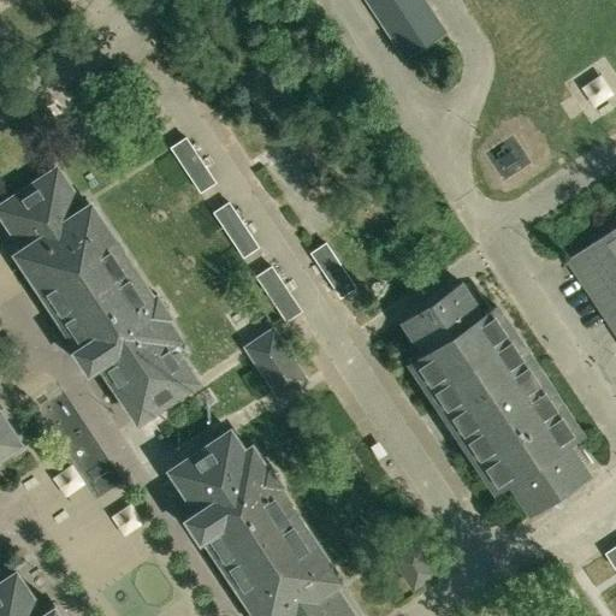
[(366,0),(406,59),(446,33),(425,0),(366,0)]
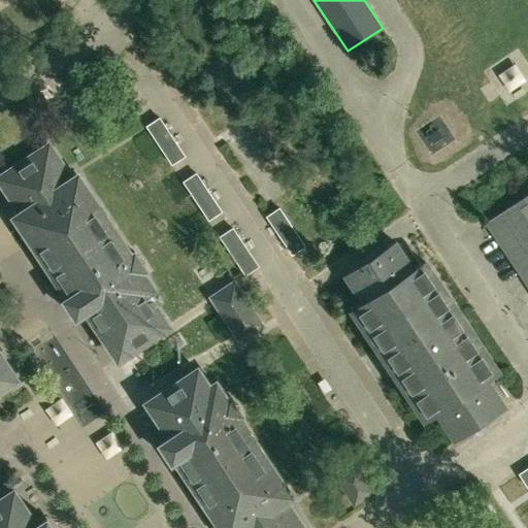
[(174,329),(155,296),(160,293),(149,273),(151,273),(135,250),(133,252),(75,168),(71,171),(52,141),(0,175),(0,187),(18,215),(11,218),(62,298),(61,300),(75,322),(85,316),(118,366),(174,329)]
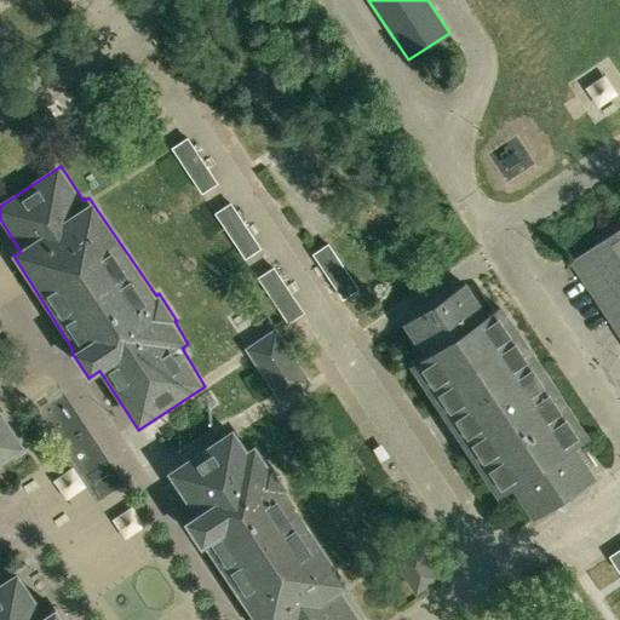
[(619,233),(573,265),(619,337),(619,233)]
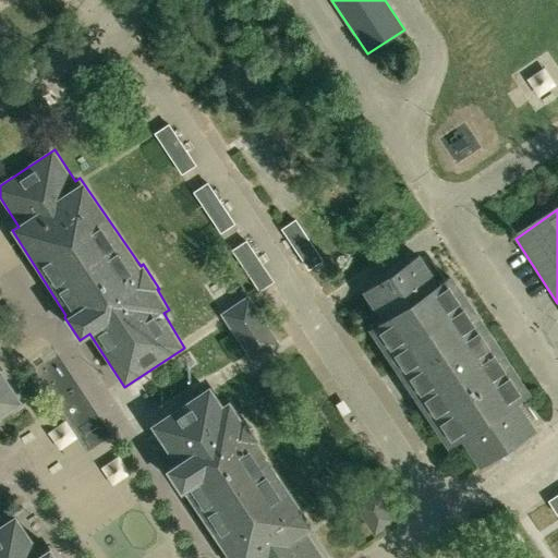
[(482,464),(533,429),(514,401),(526,392),(450,278),(438,287),(419,257),(367,292),(386,320),(374,329),(450,444),(462,436),(482,464)]
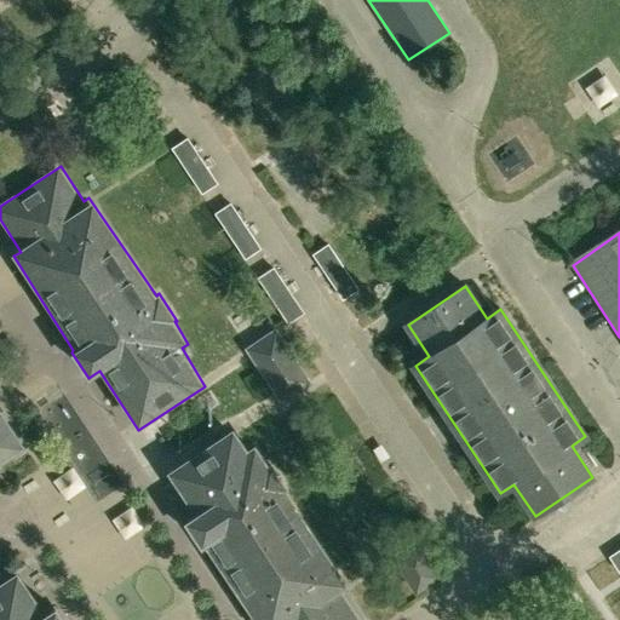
[(279,328),(246,349),(282,406),(314,385),(279,328)]
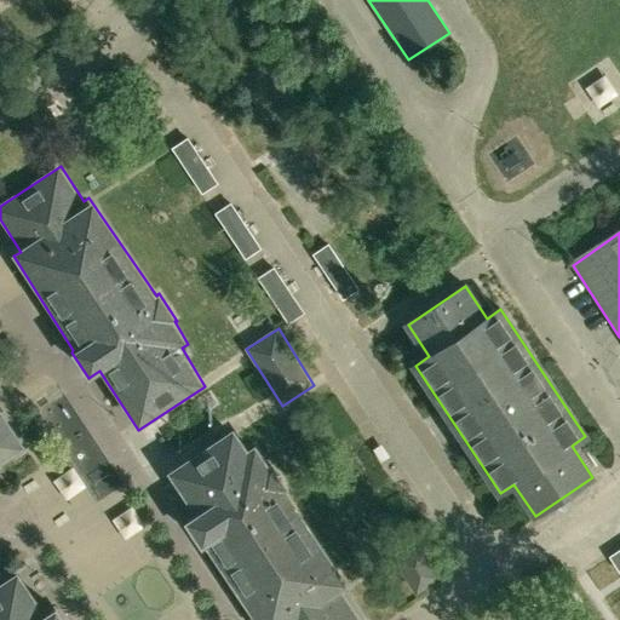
[(0,468),(27,452),(1,412),(0,413),(0,468)]
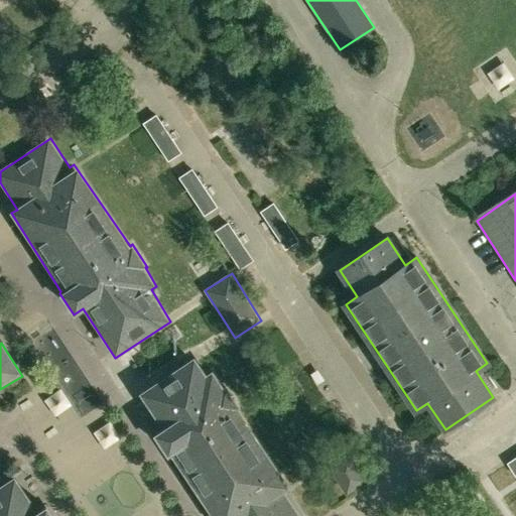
[(299,515),(285,492),(291,489),(226,385),(224,387),(214,370),(207,374),(196,357),(139,394),(162,429),(153,434),(167,456),(170,455),(211,515),(299,515)]
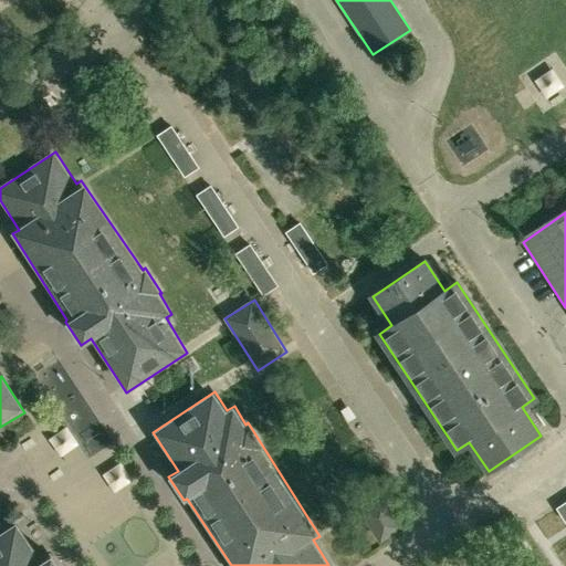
[(75,427),(55,440),(70,460),(88,447),(75,427)]
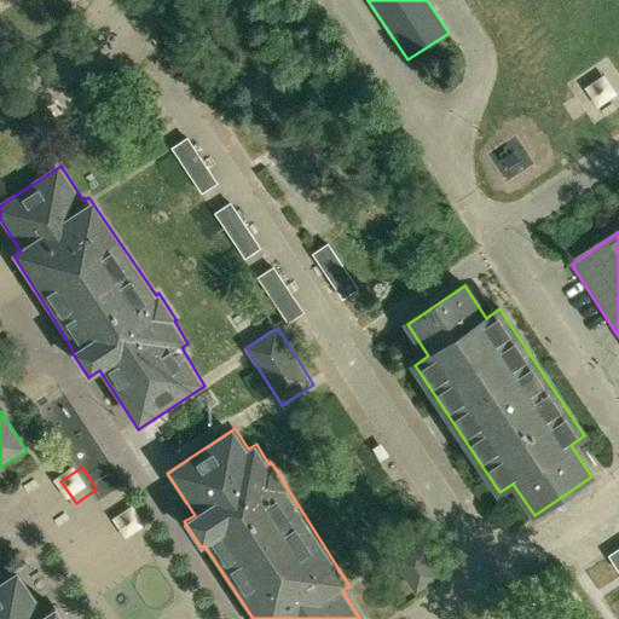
[(415,594),(439,578),(441,576),(418,541),(392,559),(415,594)]
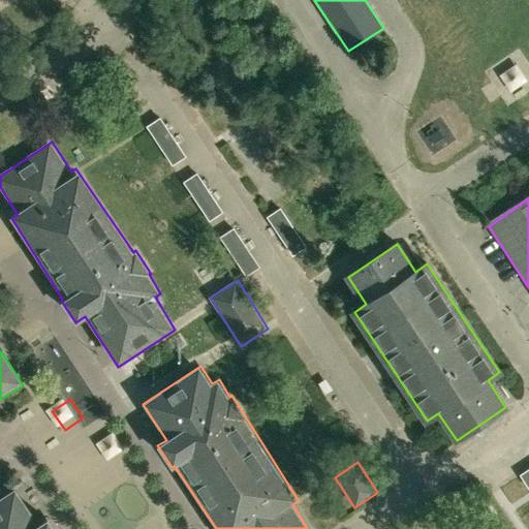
[(0,528),(55,528),(49,518),(38,524),(17,488),(0,498),(0,528)]
